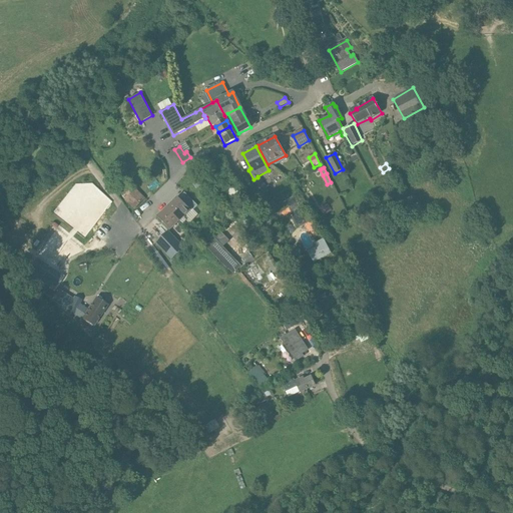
[(258,197),(266,192),(269,190),(262,179),(250,184),(252,188),(258,197)]
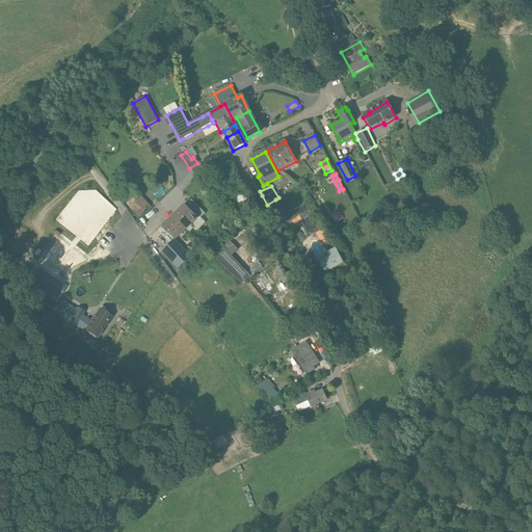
[(72,200),(56,220),(65,228),(100,229),(106,221),(106,209),(111,209),(114,206),(94,189),(80,189),(74,198),(74,205),(72,205),(72,200)]
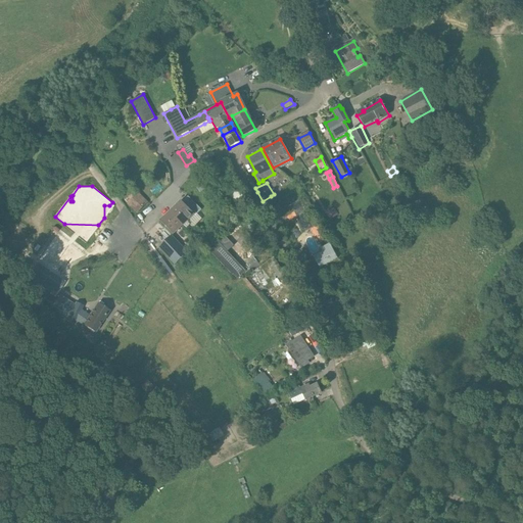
[(170,211),(186,229),(190,225),(187,223),(193,216),(195,217),(200,209),(188,197),(182,203),(180,201),(170,211)]
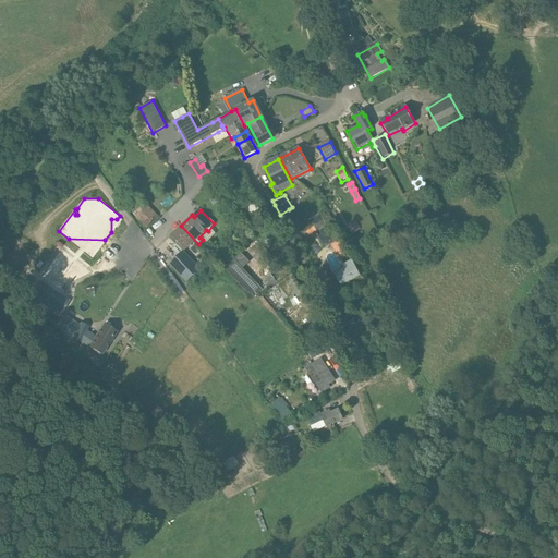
[(444,215),(436,219),(443,232),(450,228),(444,215)]
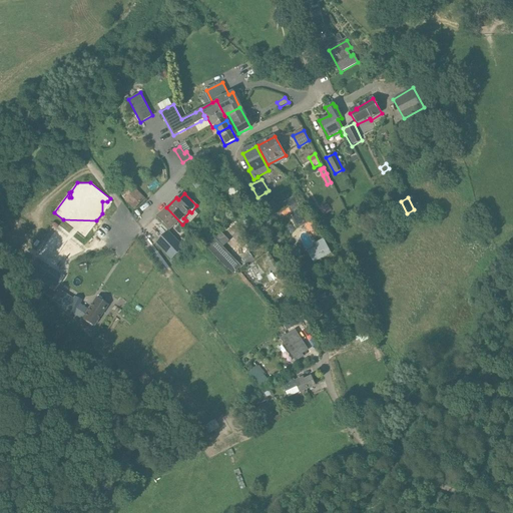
[(327,204),(319,209),(324,216),(331,211),(327,204)]
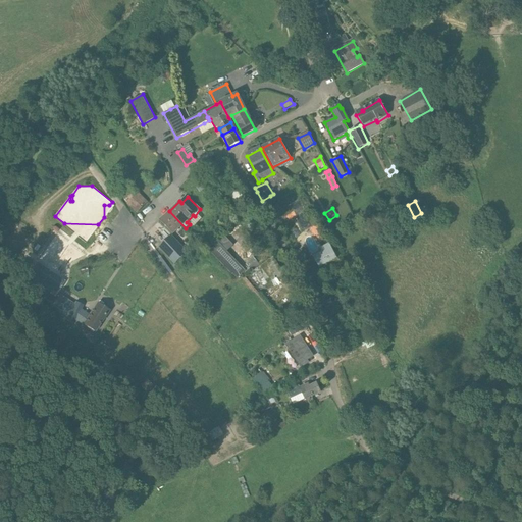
[(186,229),(186,228),(169,211),(159,221),(173,236),(183,226),(186,229)]
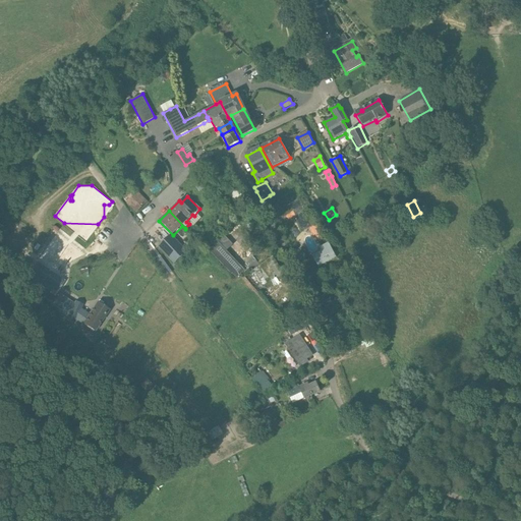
[(174,263),(185,251),(169,235),(158,246),(174,263)]
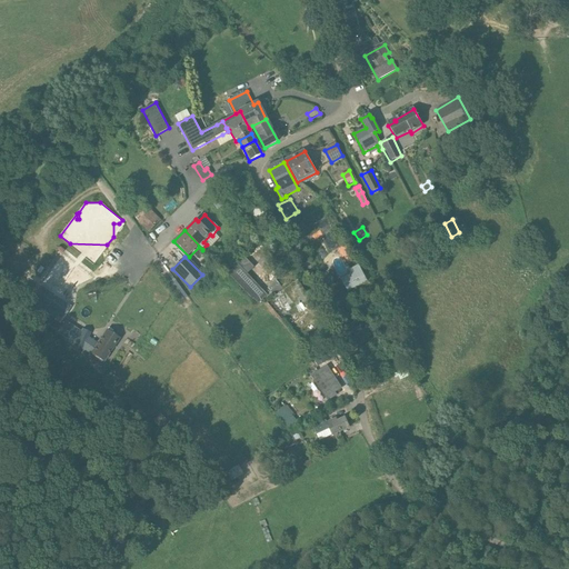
[(266,296),(262,291),(238,266),(229,275),(253,300),(255,299),(259,303),(266,296)]
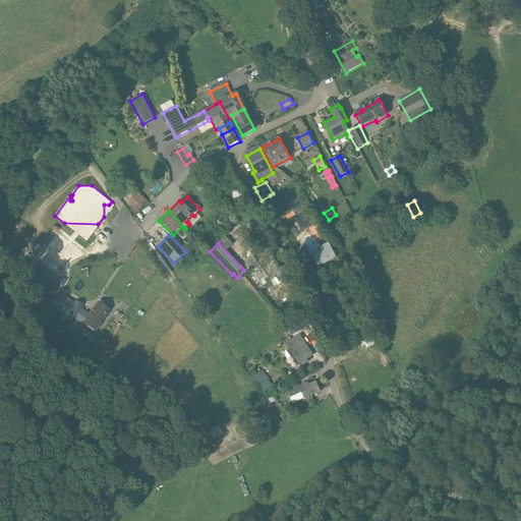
[(319,267),(337,257),(334,251),(314,261),(319,267)]
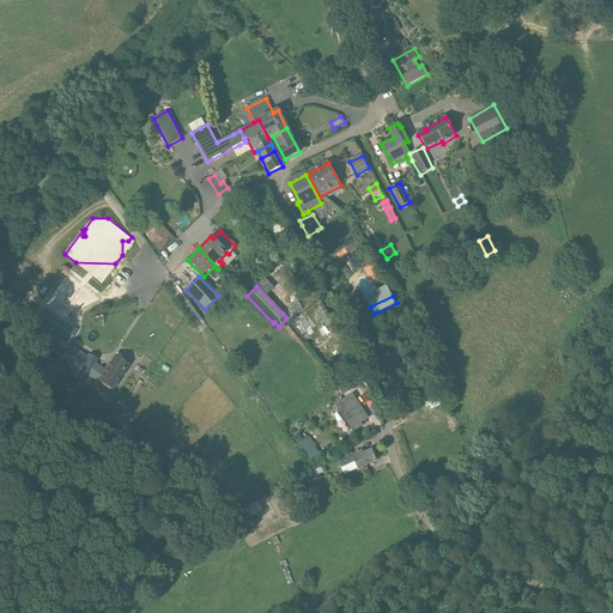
[(71,327),(67,332),(59,326),(44,316),(47,311),(31,301),(23,313),(35,320),(32,323),(37,327),(36,327),(66,347),(77,332),(71,327)]
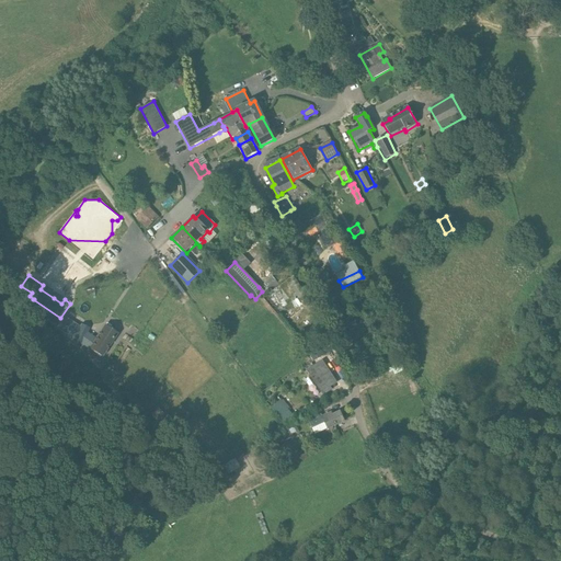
[(273,290),(279,285),(272,276),(264,284),(271,293),(273,290)]
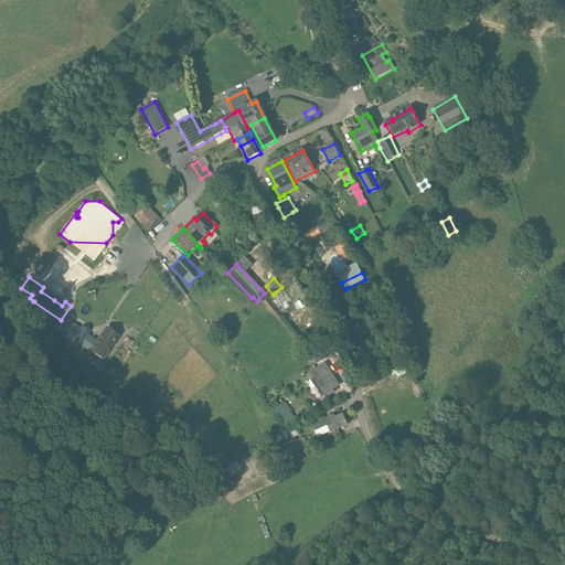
[(281,287),(275,292),(283,300),(289,295),(281,287)]
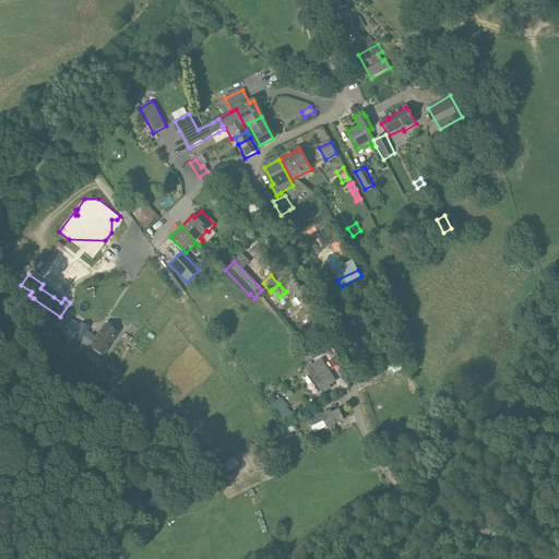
[(325,331),(318,318),(312,322),(319,334),(325,331)]
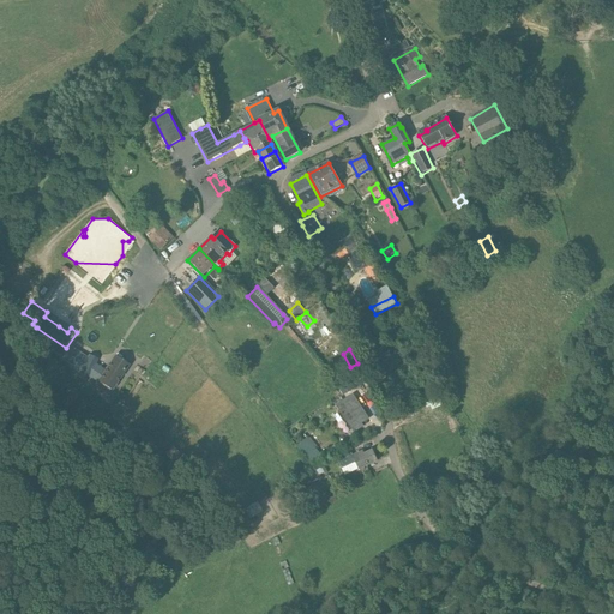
[(116,356),(110,365),(109,363),(104,371),(95,365),(97,360),(89,355),(85,362),(78,359),(72,367),(80,374),(82,373),(88,375),(98,383),(103,386),(112,391),(128,365),(116,356)]
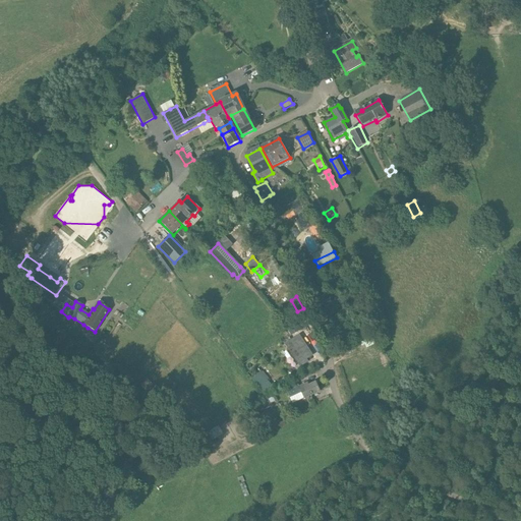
[(287,329),(291,336),(300,331),(296,324),(287,329)]
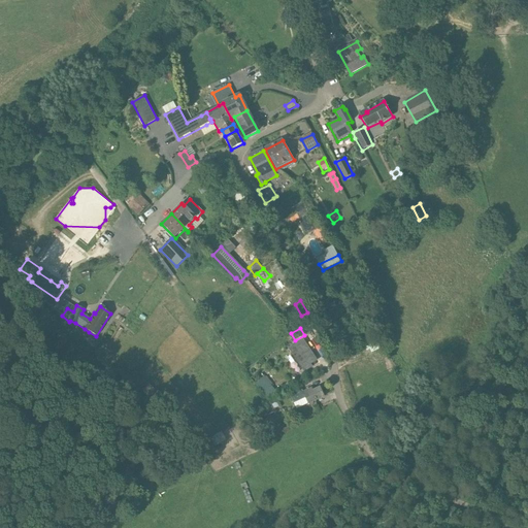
[(304,372),(311,367),(309,364),(316,360),(302,339),(288,349),(304,372)]
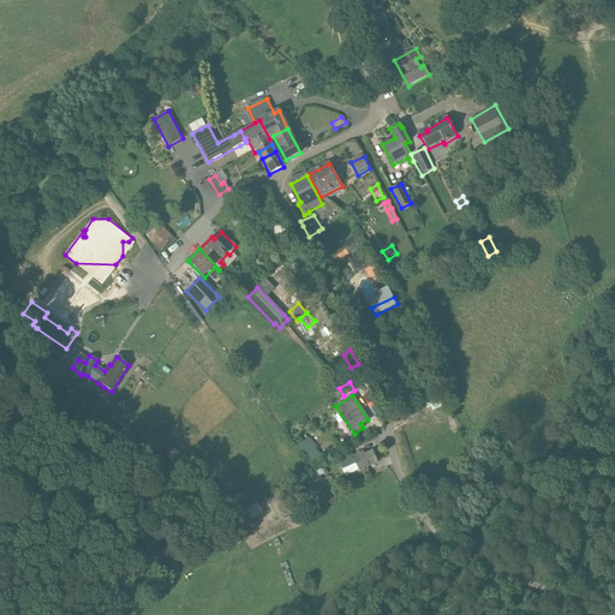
[(139,423),(135,427),(141,433),(145,428),(139,423)]
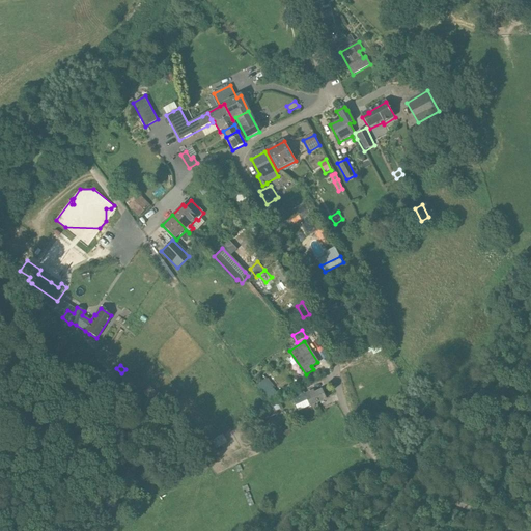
[(140,379),(135,386),(149,399),(156,392),(140,379)]
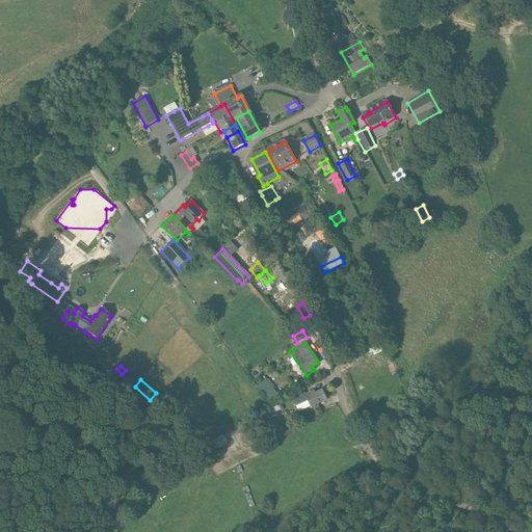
[(257,387),(270,403),(280,396),(266,379),(257,387)]
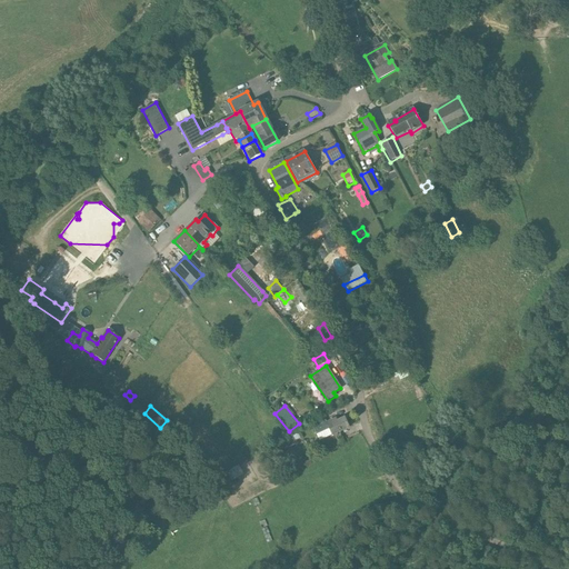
[(326,425),(323,417),(312,421),(316,428),(312,429),(315,435),(318,433),(318,435),(329,430),(331,436),(350,428),(345,419),(336,422),(335,420),(326,425)]
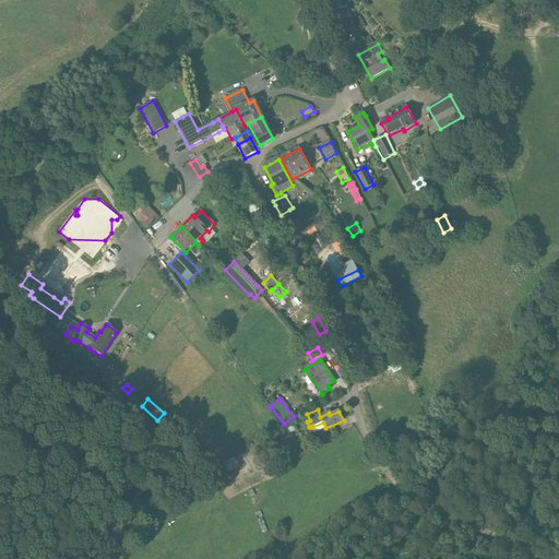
[(290,433),(287,426),(273,433),(278,443),(292,436),(290,433)]
